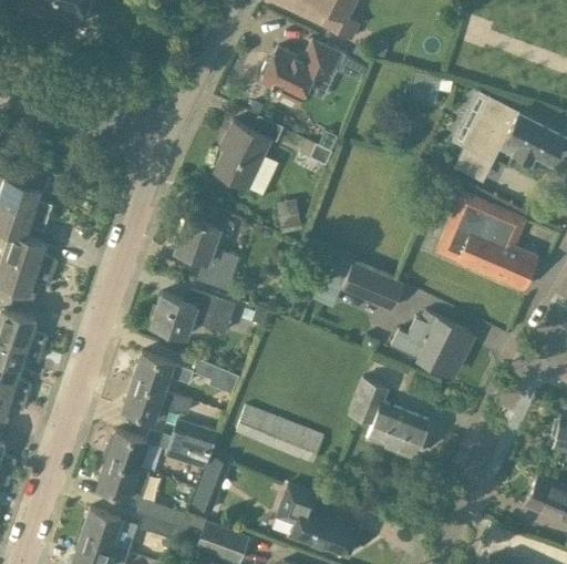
[(18,0),(16,8),(48,19),(50,13),(75,22),(82,3),(88,6),(89,0),(18,0)]
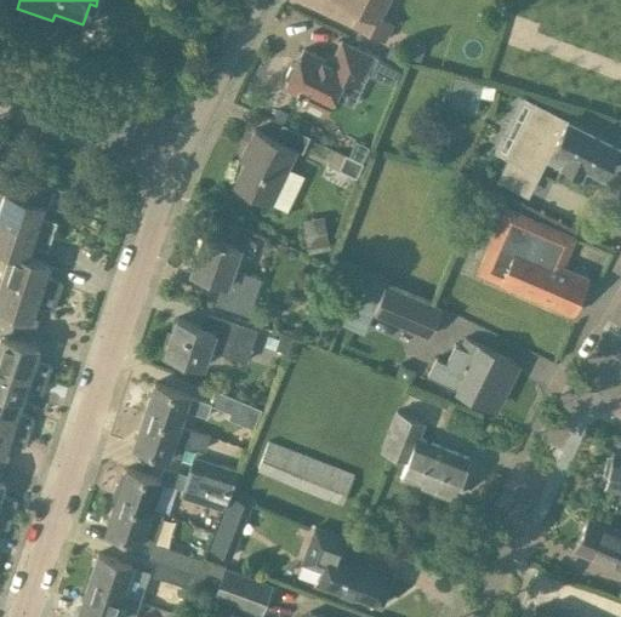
[(335,0),(335,3),(360,15),(353,29),(383,44),(392,28),(374,20),(383,0),(335,0)]
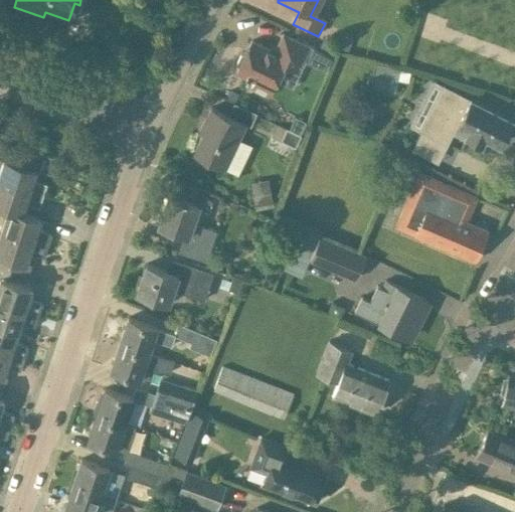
[(241,59),(237,67),(239,70),(237,74),(255,83),(251,91),(269,100),(274,89),(275,89),(285,68),(301,76),(306,64),(327,75),(333,62),(284,38),(277,52),(273,50),(271,54),(263,49),(262,47),(260,48),(252,44),(245,58),(241,59)]
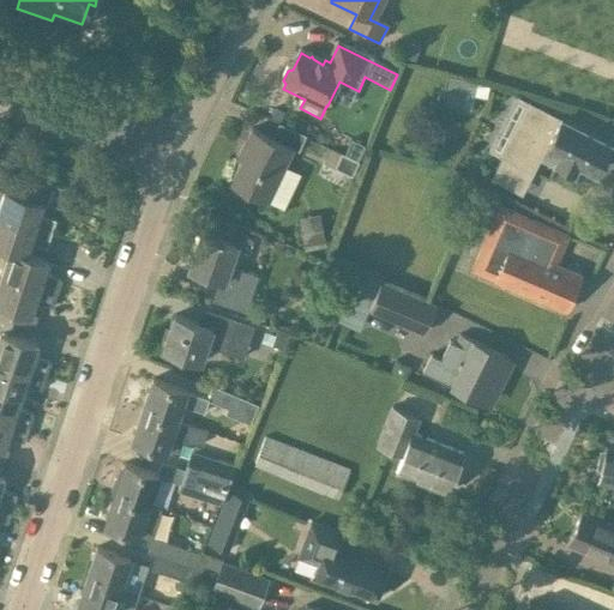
[(404,61),(414,64),(419,50),(409,47),(404,61)]
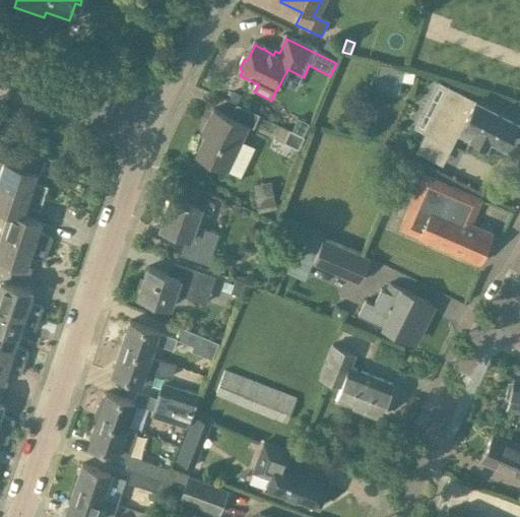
[(446,108),(433,134),(450,143),(456,132),(488,148),(492,141),(506,149),(512,137),(516,135),(518,130),(517,127),(519,123),(475,101),(475,103),(450,89),(442,105),(446,108)]
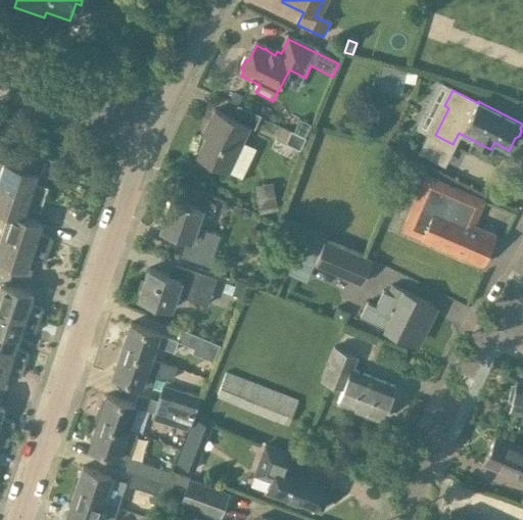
[(206,140),(197,159),(227,174),(249,130),(215,112),(202,138),(206,140)]
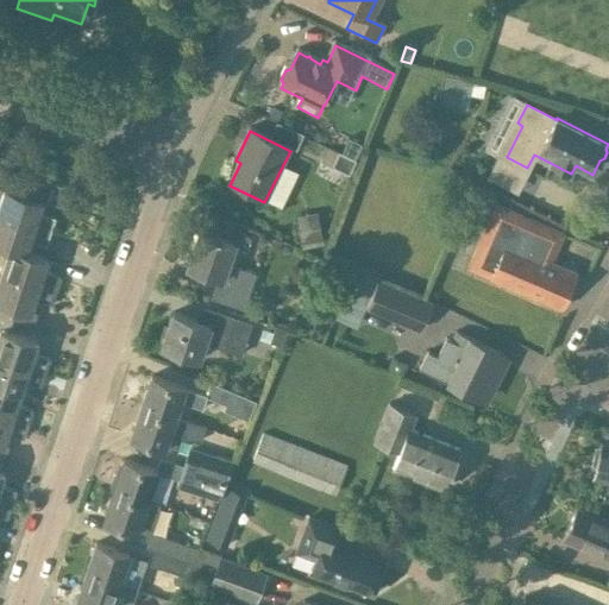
[(338,156),(331,169),(346,177),(353,164),(338,156)]
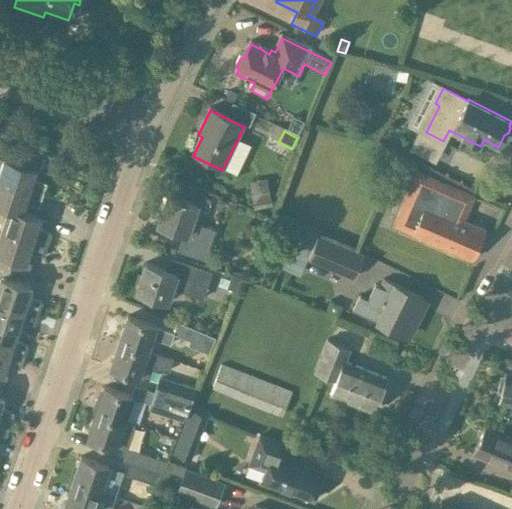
[(0,173),(0,183),(43,198),(47,186),(37,183),(36,185),(33,184),(37,171),(33,170),(38,155),(7,144),(2,161),(4,161),(0,173)]
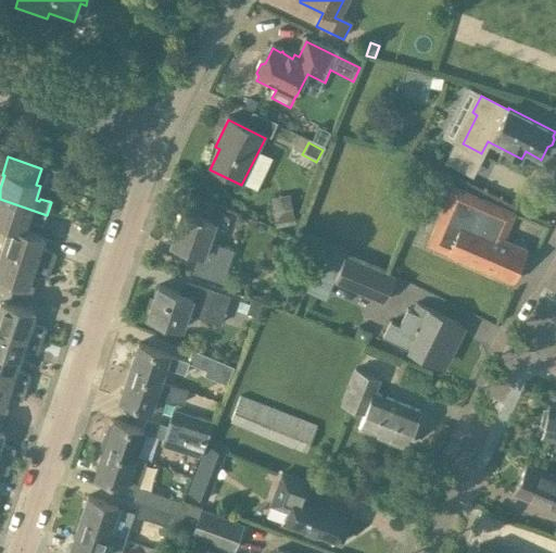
[(454,188),(429,247),(514,284),(528,251),(505,241),(516,215),(454,188)]
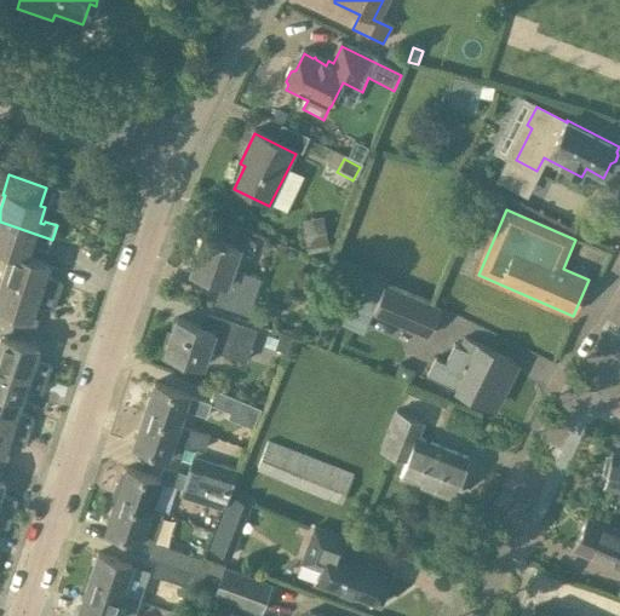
[(52,240),(0,222),(0,251),(10,255),(10,254),(27,260),(27,259),(33,245),(36,247),(35,249),(47,254),(52,240)]
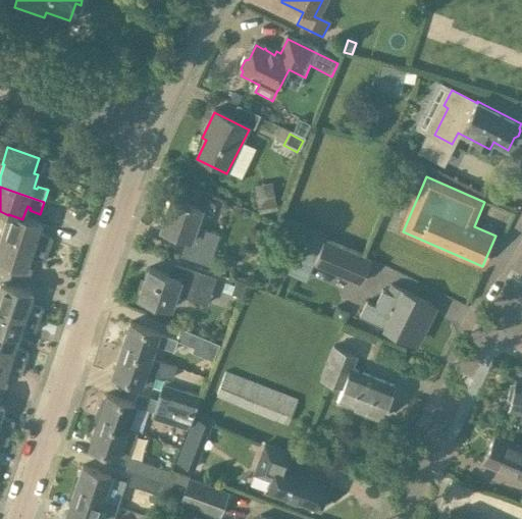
[(171,201),(161,231),(188,242),(184,256),(208,264),(218,236),(195,227),(201,211),(171,201)]
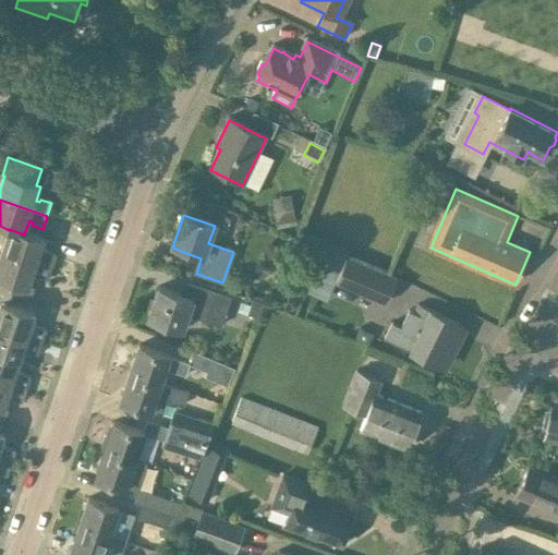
[(24,233),(24,234),(9,229),(9,230),(0,226),(0,251),(1,252),(1,253),(51,269),(56,256),(40,252),(45,241),(24,233)]
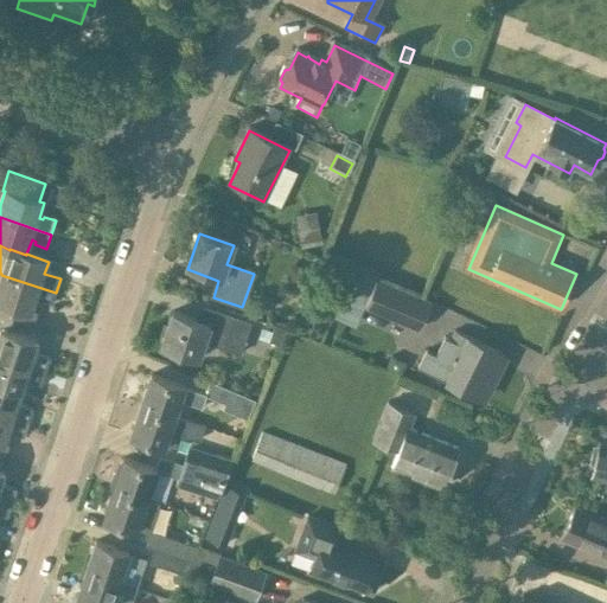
[(0,316),(13,321),(18,309),(31,313),(36,301),(51,306),(56,293),(1,275),(0,274),(0,316)]
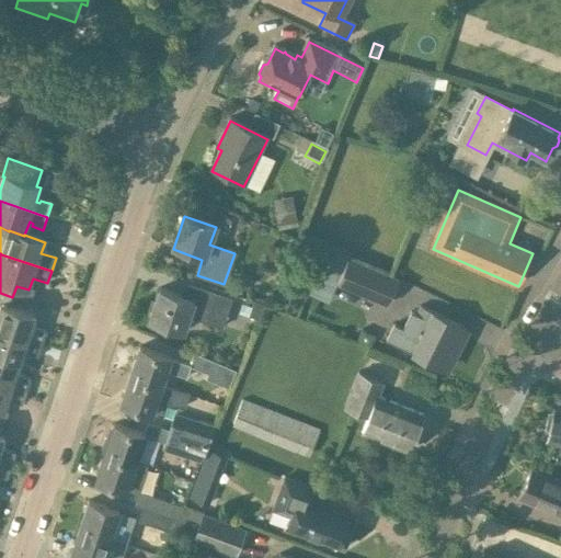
[(347,261),(336,286),(388,308),(399,282),(347,261)]
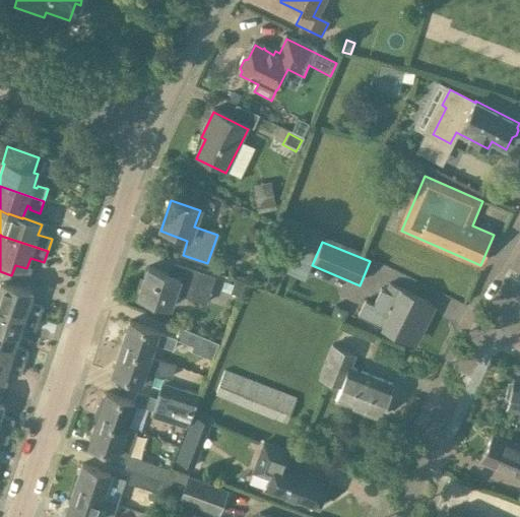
[(137,299),(170,310),(176,295),(205,305),(215,278),(174,263),(169,276),(147,269),(137,299)]
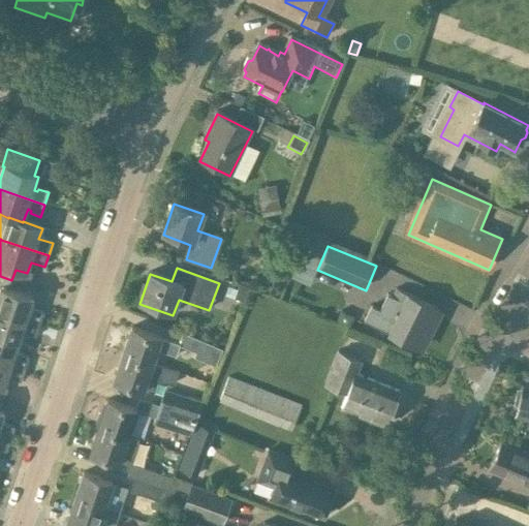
[(0,276),(0,313),(39,327),(43,315),(30,310),(33,300),(8,291),(11,280),(0,276)]
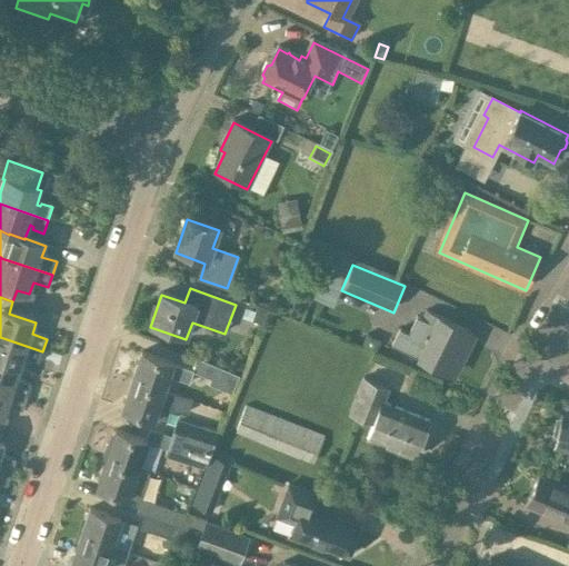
[(252,321),(262,325),(268,311),(258,308),(252,321)]
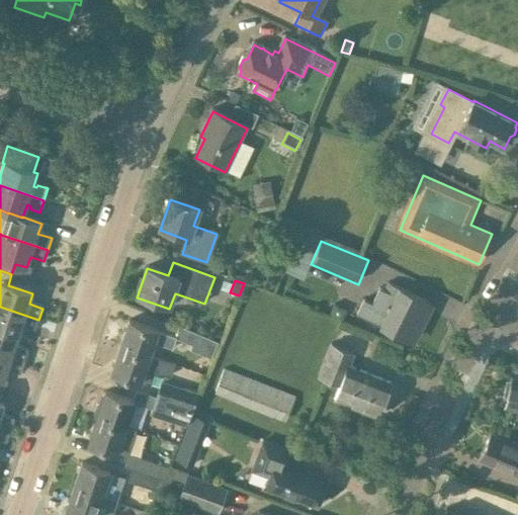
[(401,290),(381,328),(412,343),(431,306),(401,290)]
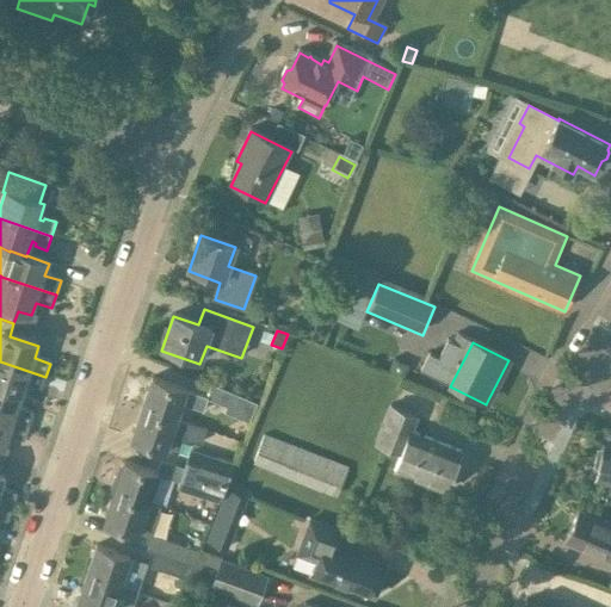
[(45,377),(0,361),(0,390),(22,397),(25,385),(42,390),(45,377)]
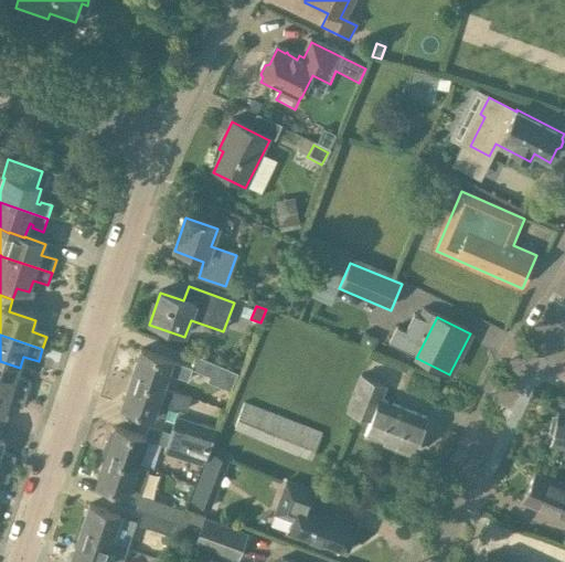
[(161,391),(167,374),(187,380),(191,369),(171,363),(171,362),(140,352),(131,381),(161,391)]
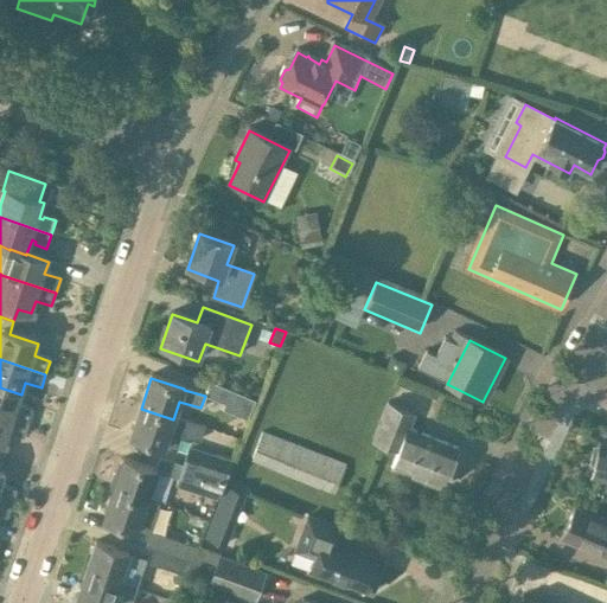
[(257,403),(213,383),(208,397),(227,405),(224,411),(249,422),(257,403)]
